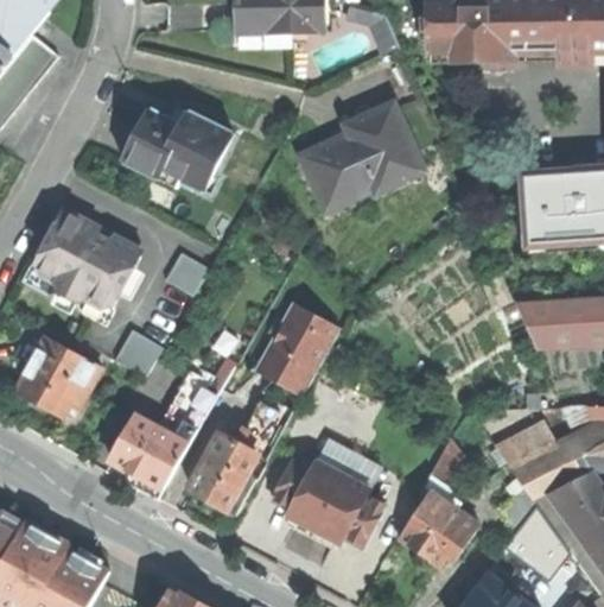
[(0,49),(8,57),(27,35),(55,0),(0,0),(0,49)]
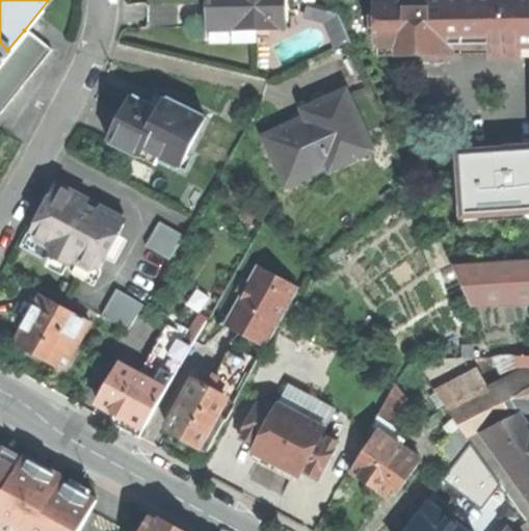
[(207,29),(282,27),(281,0),(208,0),(209,6),(209,16),(207,16),(207,29)]
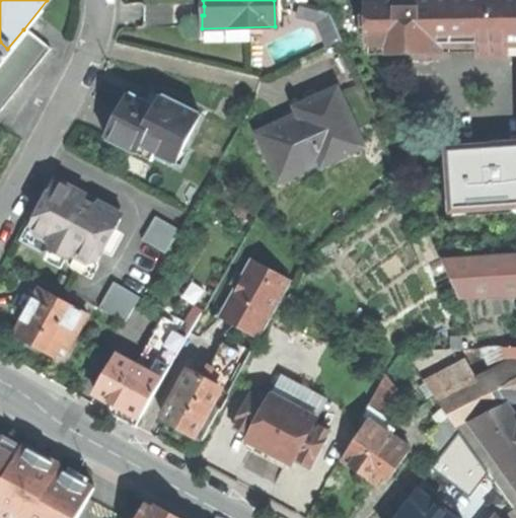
[(363,0),(364,44),(368,44),(393,44),(393,54),(416,53),(416,44),(437,44),(475,43),(491,43),(491,37),(504,35),(504,43),(506,43),(515,42),(515,0),(363,0)]
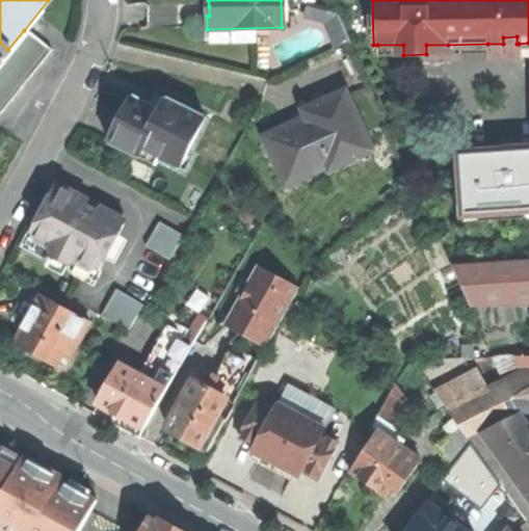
[(0,110),(50,50),(24,30),(7,50),(0,58),(0,110)]
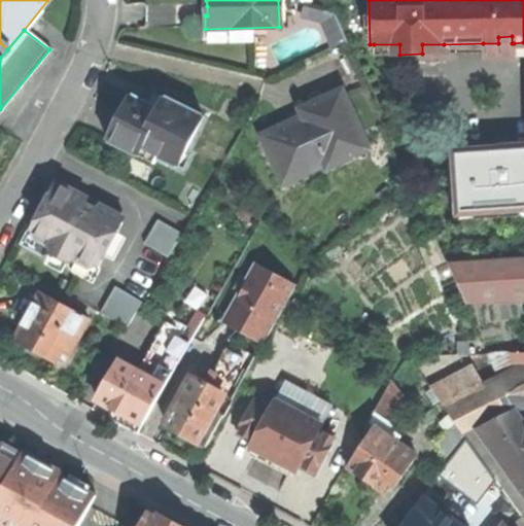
[(514,53),(514,43),(512,43),(498,43),(483,43),(483,53),(498,53),(514,53)]
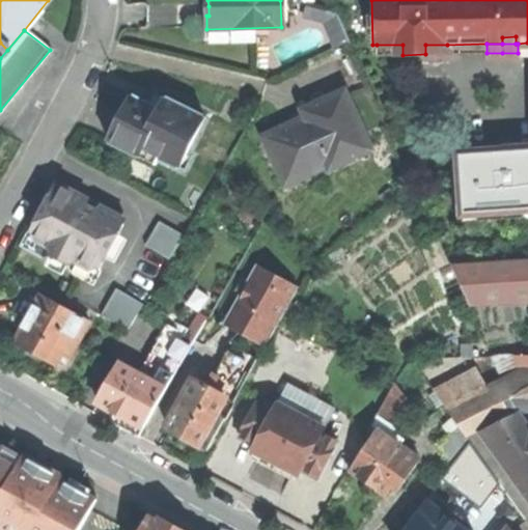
[(377,55),(403,55),(403,45),(377,45),(377,55)]
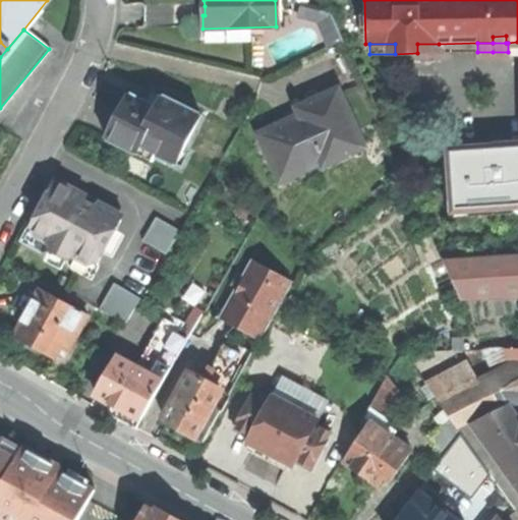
[(439,53),(439,44),(417,44),(417,53),(426,53),(439,53)]
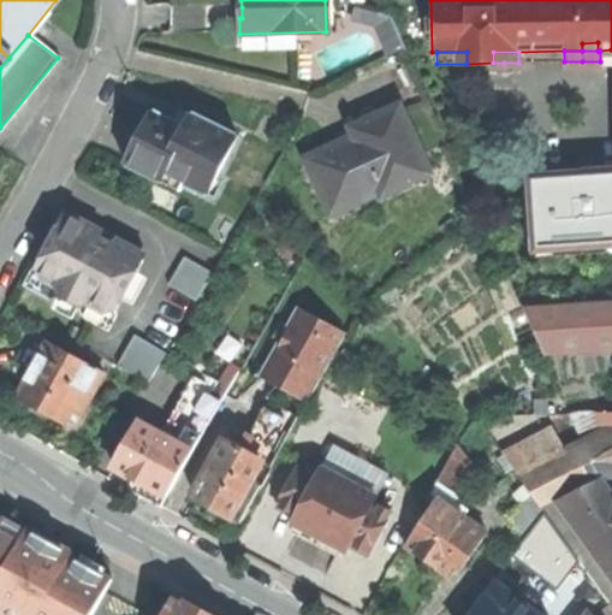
[(304,158),(328,212),(378,189),(374,182),(421,160),(396,105),(349,126),(354,136),(327,148),(304,158)]
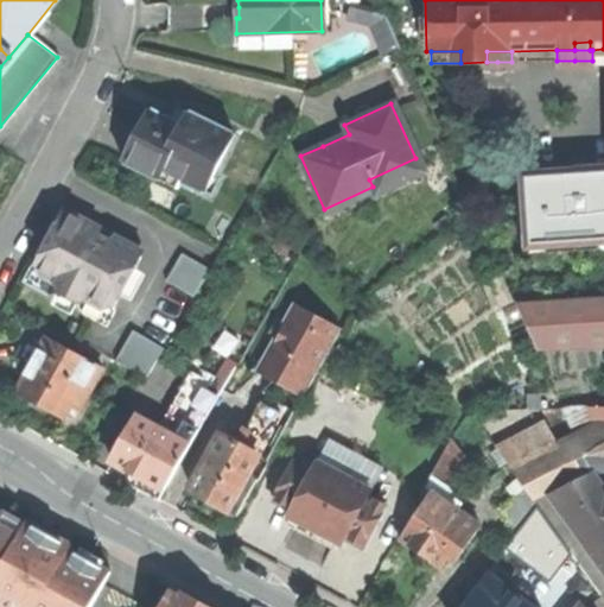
[(135,136),(122,162),(156,179),(160,171),(201,193),(230,134),(188,113),(180,126),(148,111),(135,136)]
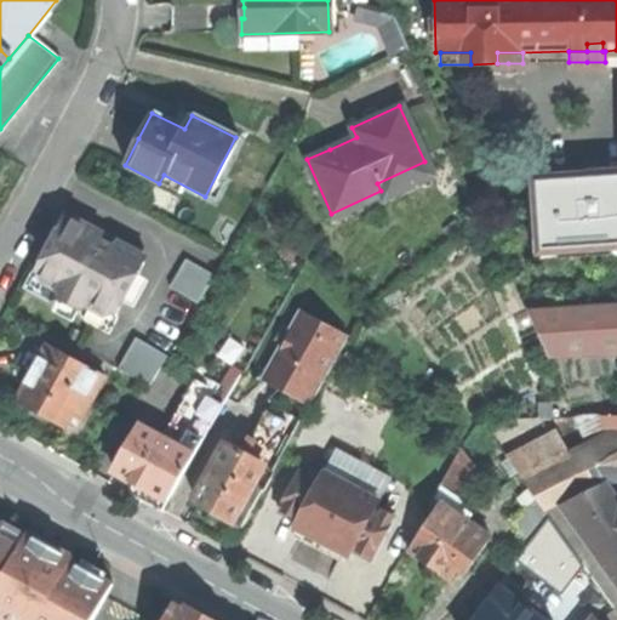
[(429,174),(424,161),(377,183),(381,191),(383,195),(429,174)]
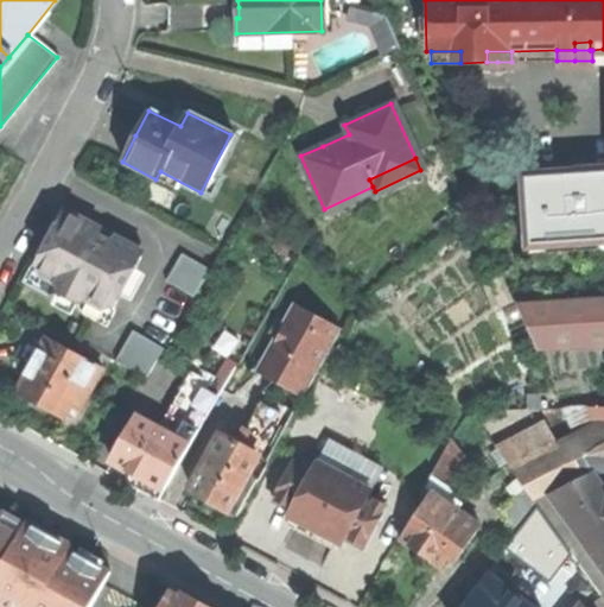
[(603,165),(574,169),(574,176),(558,177),(523,179),(528,240),(544,239),(545,251),(597,247),(596,234),(603,233),(603,165)]
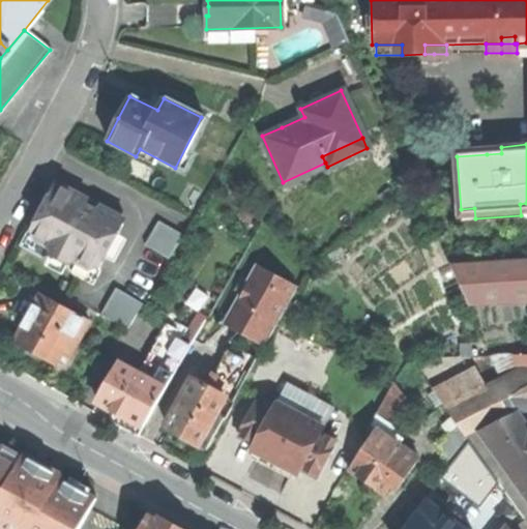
[(86,198),(52,180),(42,198),(36,209),(37,210),(27,229),(27,237),(42,245),(46,254),(63,263),(71,261),(93,272),(119,224),(115,213),(108,209),(105,215),(83,204),(86,198)]
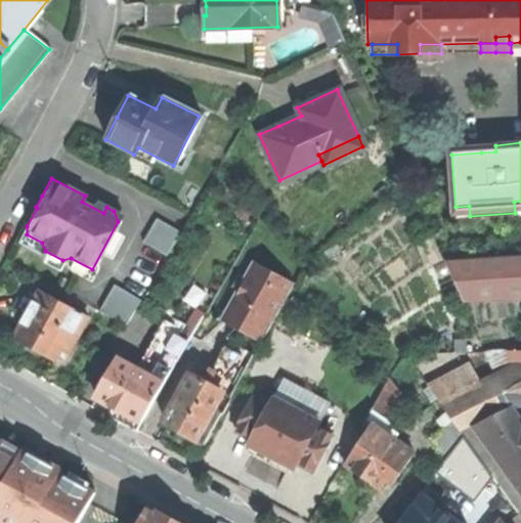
[(106,207),(85,195),(82,202),(103,213),(106,207)]
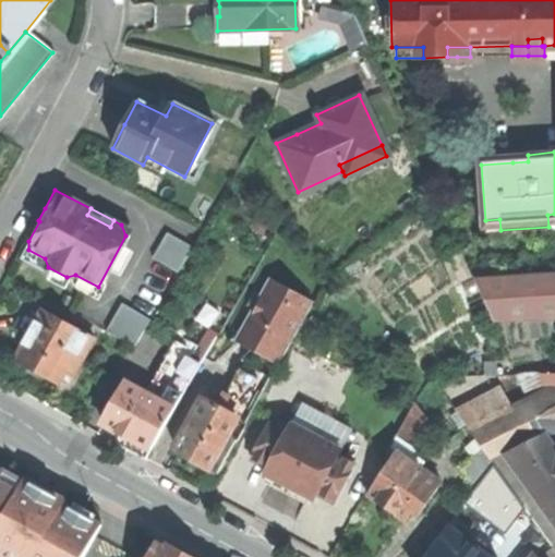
[(178,270),(193,246),(167,230),(152,255),(178,270)]
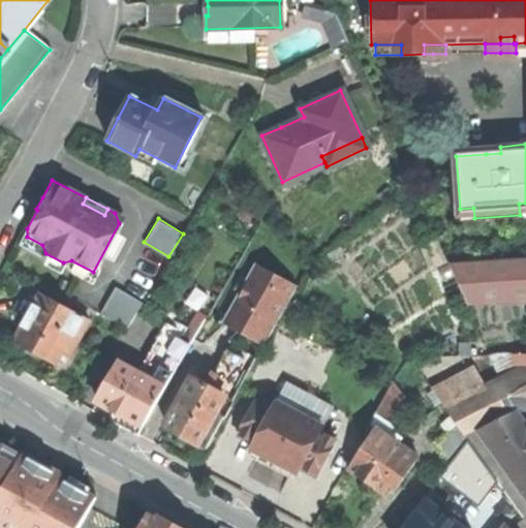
[(466,305),(525,302),(525,257),(449,262),(466,305)]
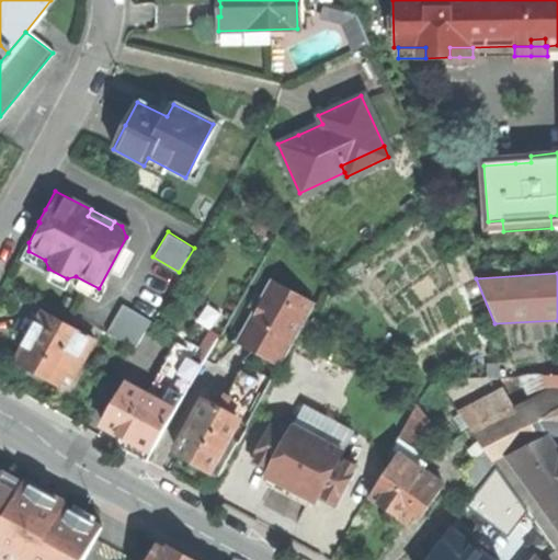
[(263,340),(285,353),(312,304),(268,280),(258,297),(263,300),(254,316),(249,312),(238,333),(260,345),(263,340)]
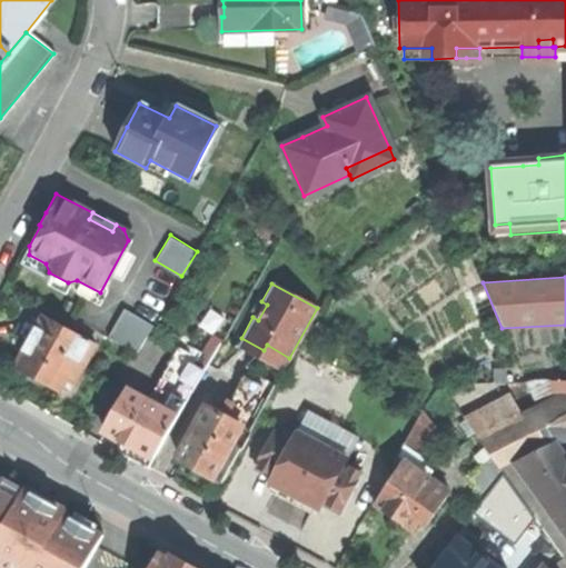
[(256,310),(252,317),(258,320),(267,305),(261,301),(256,310)]
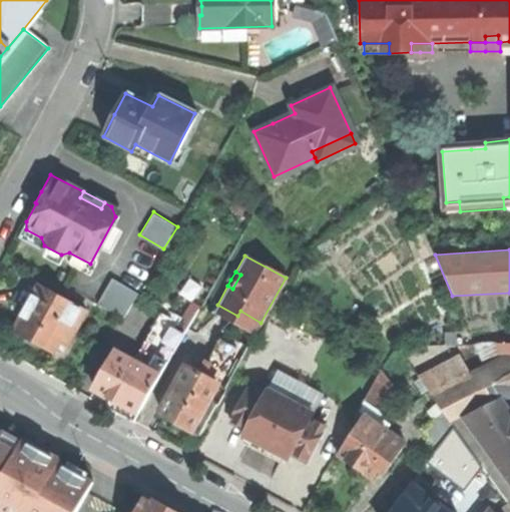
[(96,302),(122,317),(136,292),(111,277),(96,302)]
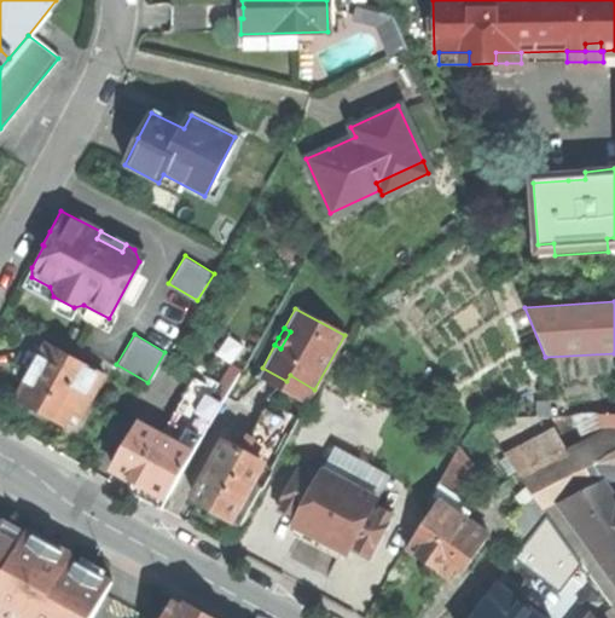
[(28,373),(13,399),(34,411),(61,425),(68,411),(79,417),(102,373),(45,342),(42,348),(27,340),(13,365),(28,373)]
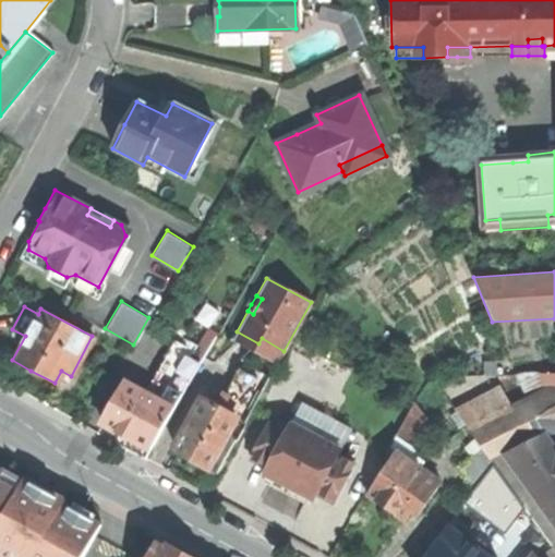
[(200,327),(184,354),(198,362),(214,335),(200,327)]
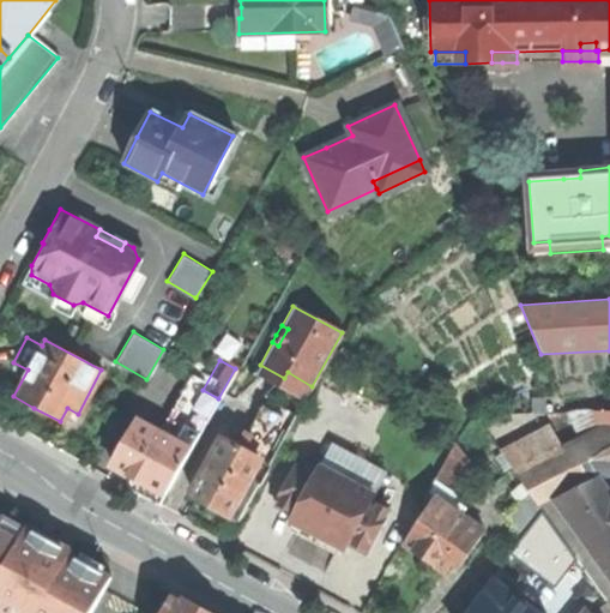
[(305,400),(312,386),(288,372),(284,378),(260,365),(255,373),(305,400)]
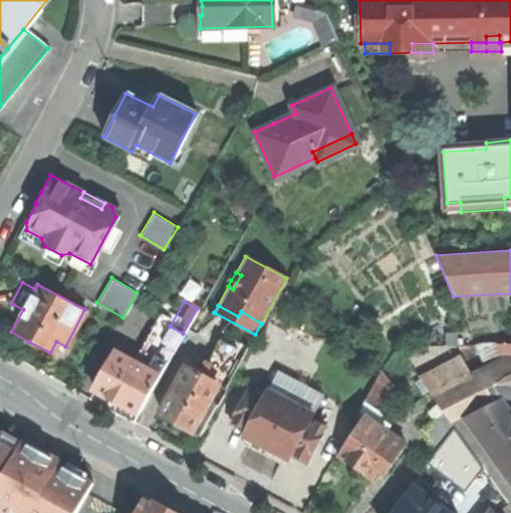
[(142,350),(153,356),(170,326),(159,320),(142,350)]
